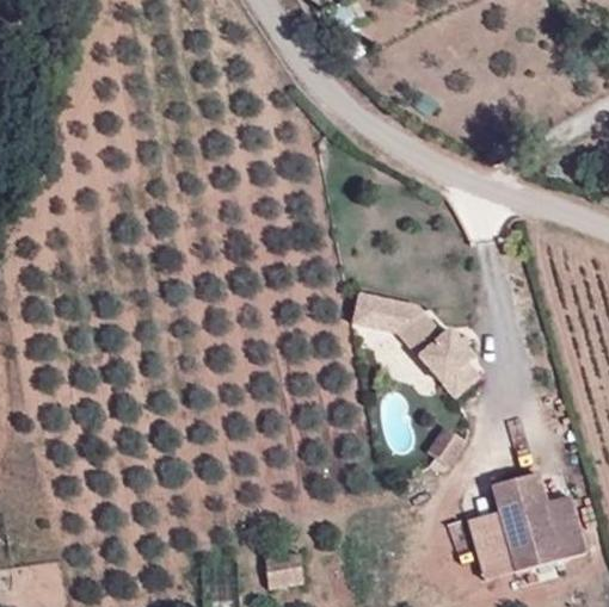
[(420,311),(397,332),(453,396),(477,375),(463,361),(471,355),(447,328),(441,334),(420,311)]
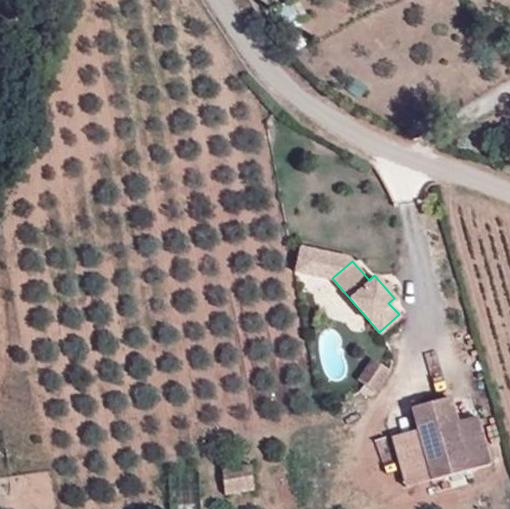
[(371,357),(360,377),(376,386),(388,367),(371,357)]
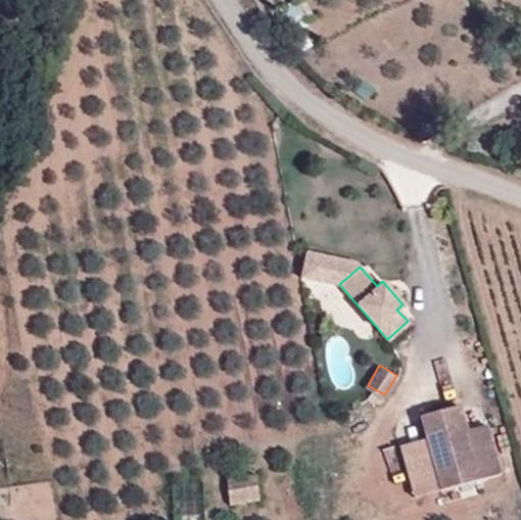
[(458,405),(418,416),(438,489),(478,478),(464,429),(458,405)]
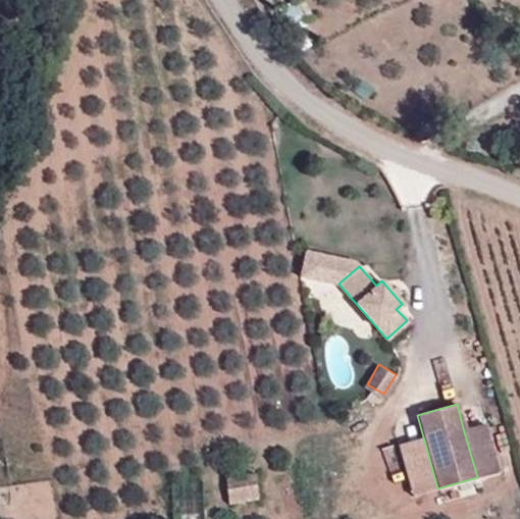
[(483,423),(463,428),(477,477),(498,472),(483,423)]
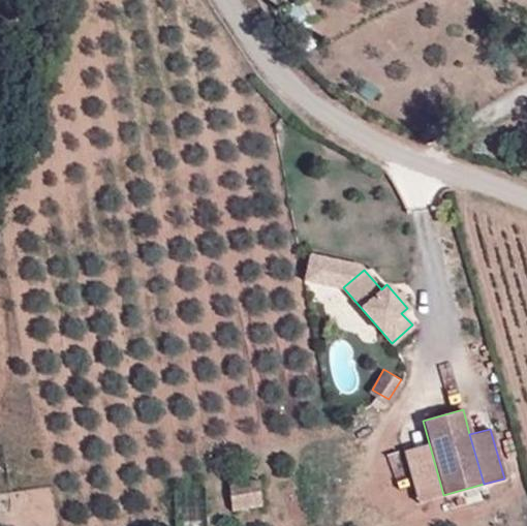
[(229,511),(261,505),(257,485),(226,490),(229,511)]
